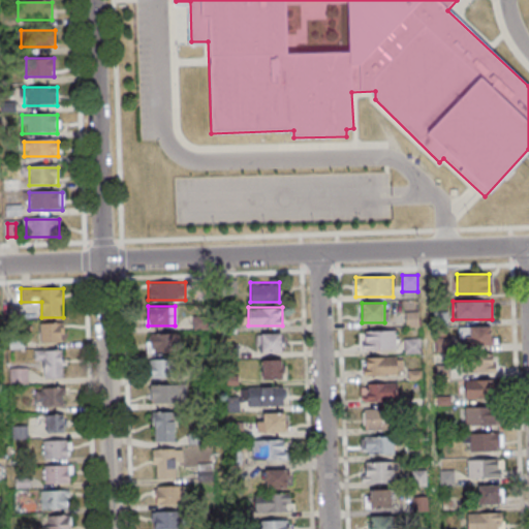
[(417,327),(417,312),(405,312),(405,327),(417,327)]
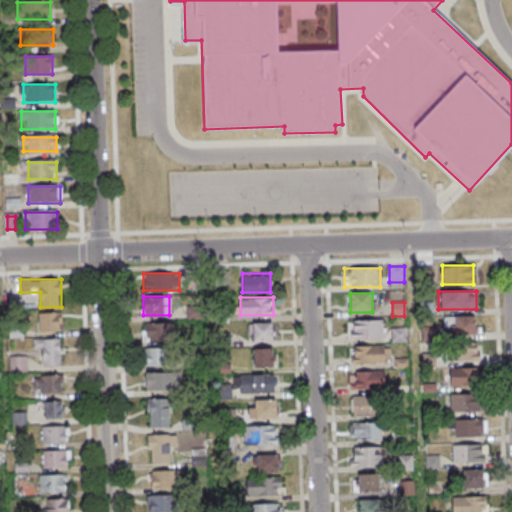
[(61,312),(38,312),(38,331),(61,331),(61,312)]
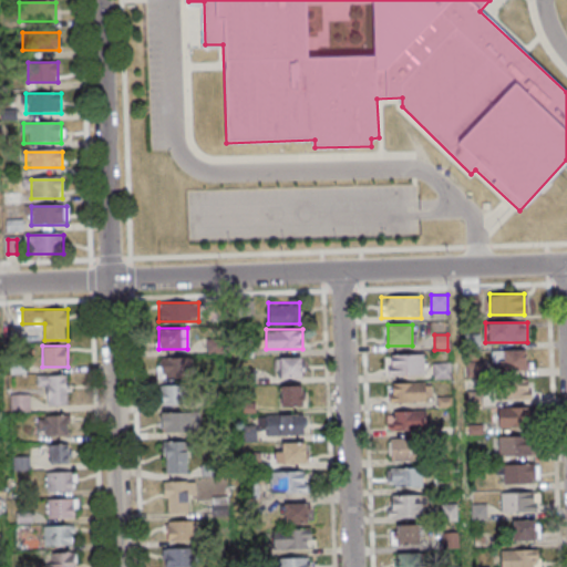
[(527,372),(527,351),(491,351),(491,372),(527,372)]
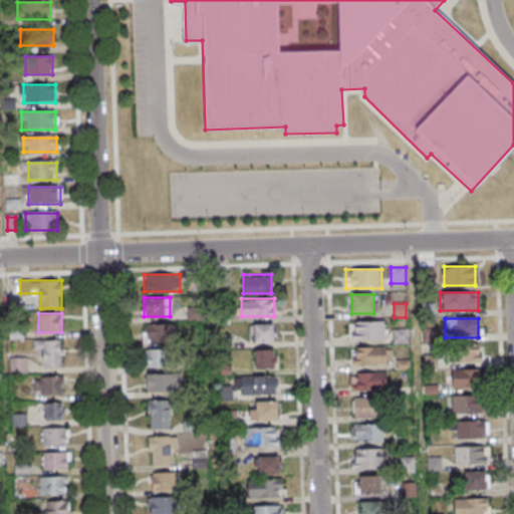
[(351,339),(386,339),(386,321),(351,321),(351,339)]
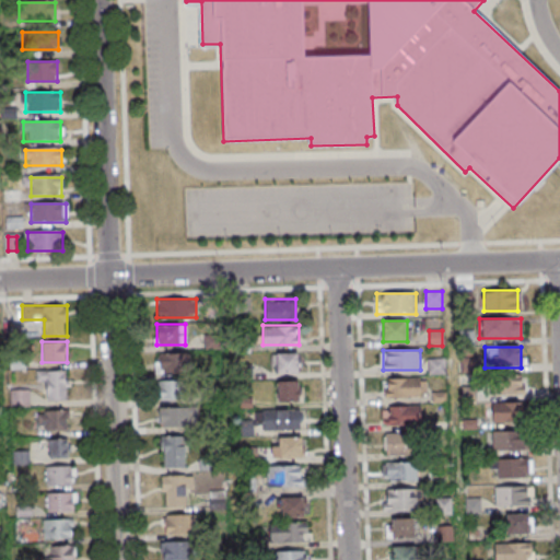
[(156,372),(190,372),(190,352),(156,352),(156,372)]
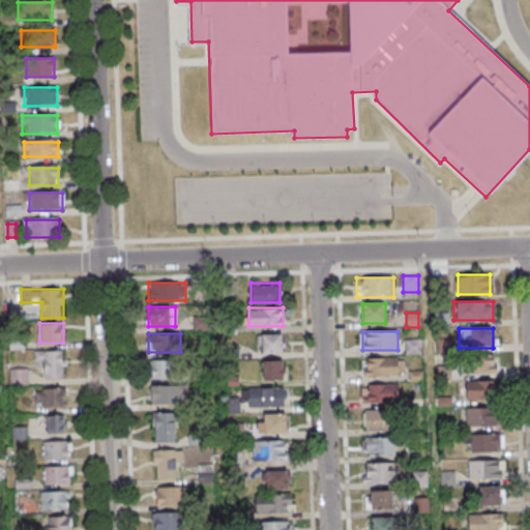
[(258,333),(258,353),(283,353),(283,333),(258,333)]
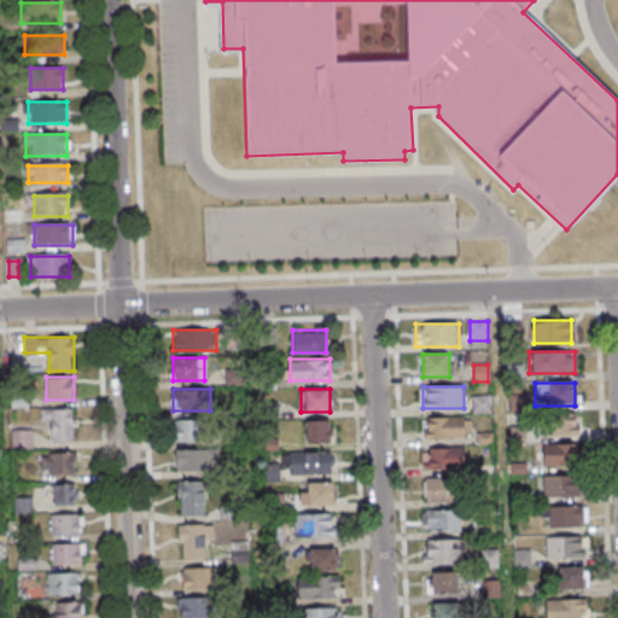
[(525,396),(509,396),(508,410),(525,412),(525,396)]
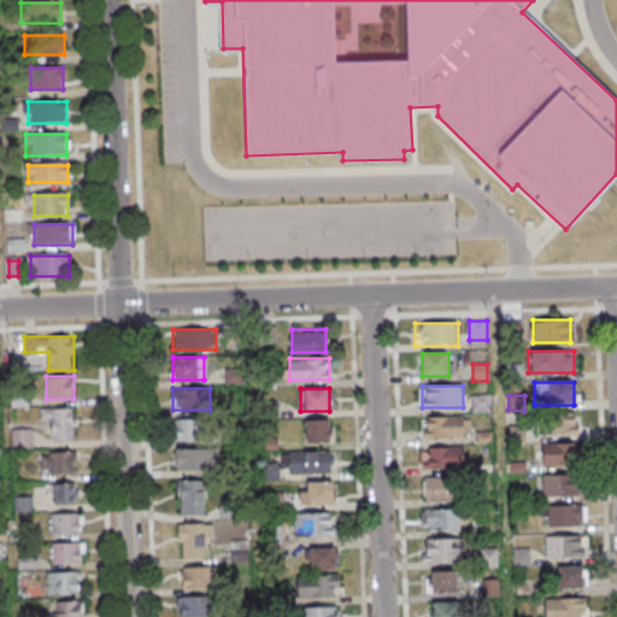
[(472,412),(491,412),(491,397),(472,397),(472,412)]
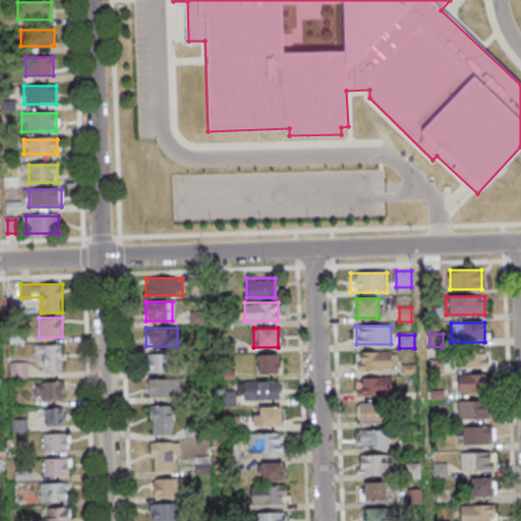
[(62,371),(62,344),(35,344),(35,355),(43,355),(43,371),(62,371)]
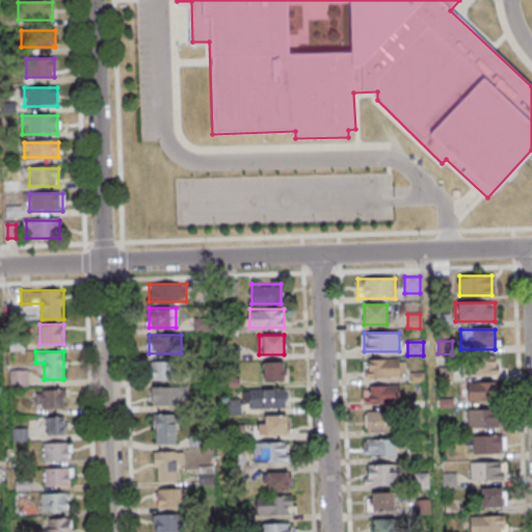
[(498,357),(460,357),(460,375),(498,375),(498,357)]
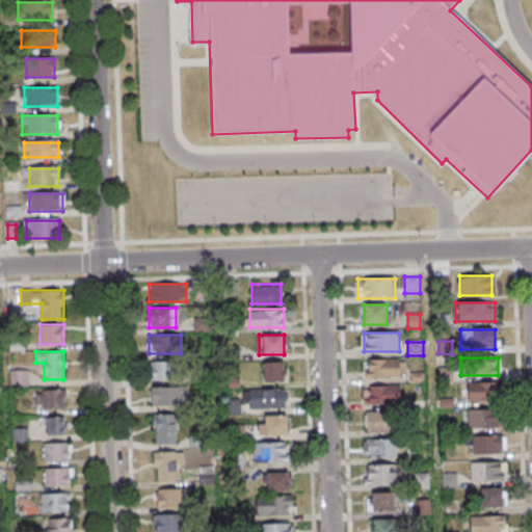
[(404,377),(404,358),(365,358),(365,377),(404,377)]
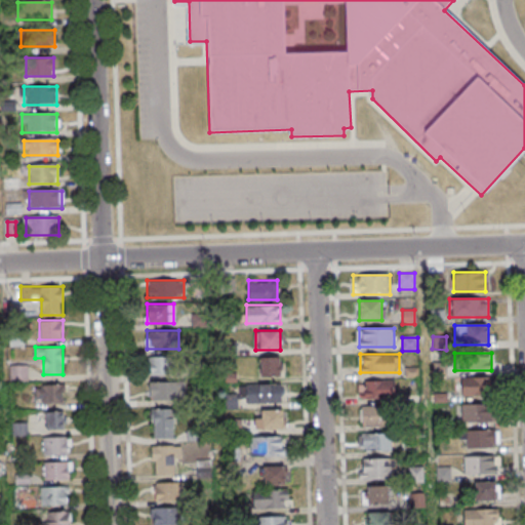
[(150,356),(150,375),(178,375),(178,356),(150,356)]
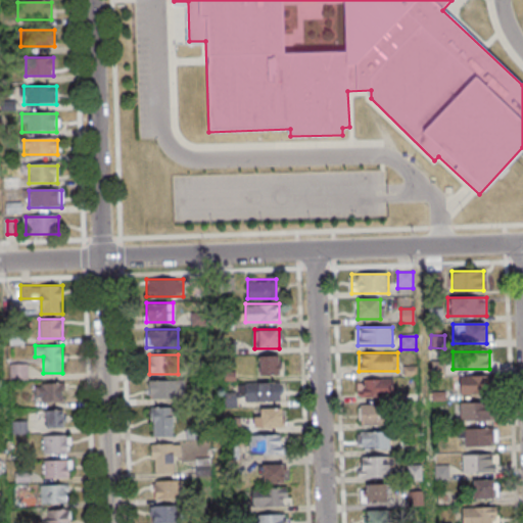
[(280,355),(259,355),(259,374),(280,374),(280,355)]
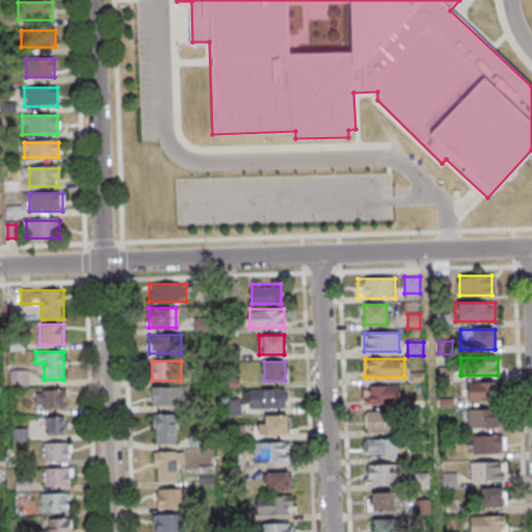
[(496,400),(496,381),(467,381),(467,400),(496,400)]
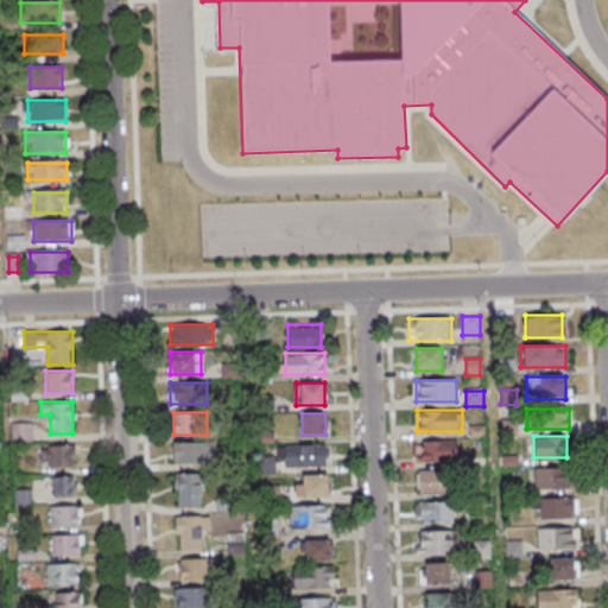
[(456,461),(456,439),(418,439),(418,461),(456,461)]
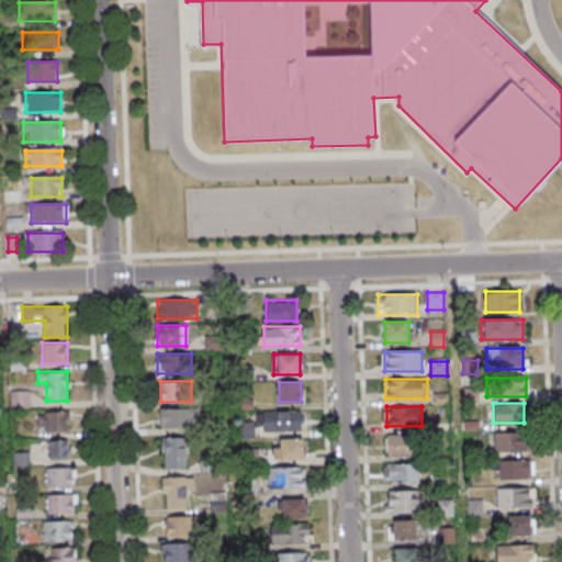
[(198,427),(198,408),(160,408),(160,427),(198,427)]
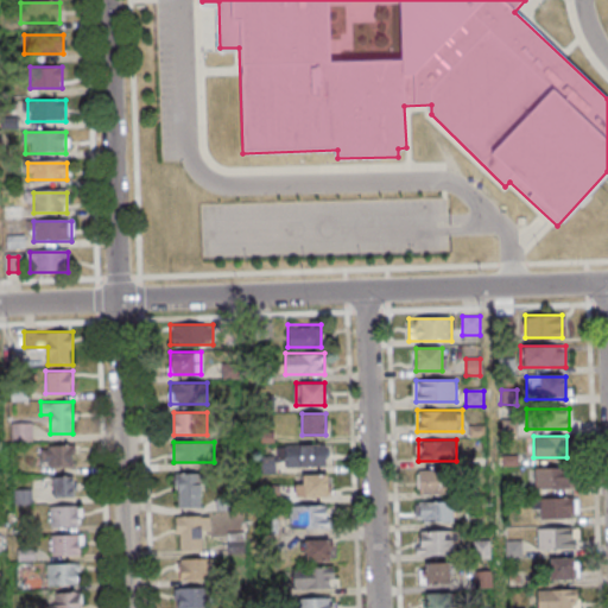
[(324,445),(278,445),(278,467),(324,467),(324,445)]
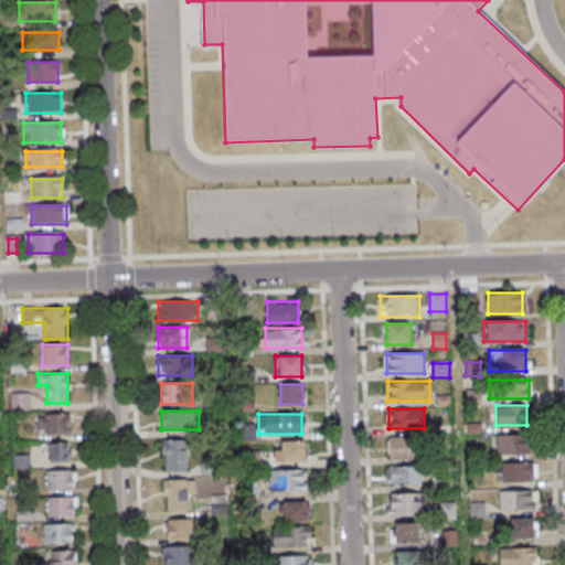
[(67,415),(38,415),(38,435),(67,435),(67,415)]
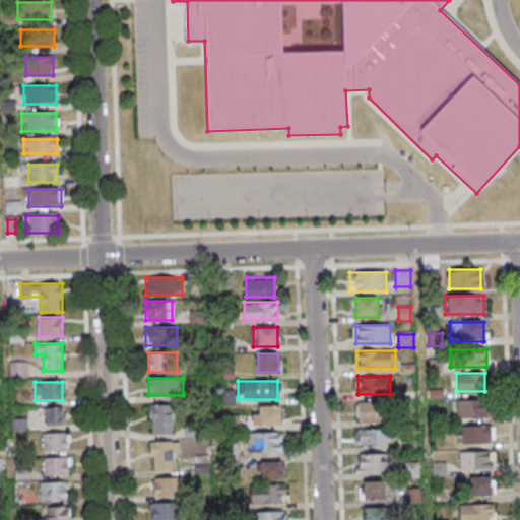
[(456,399),(456,417),(490,417),(490,399),(456,399)]
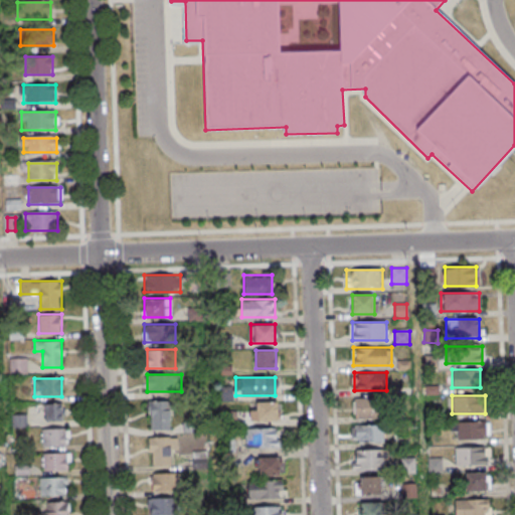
[(383,397),(354,397),(354,418),(383,418),(383,397)]
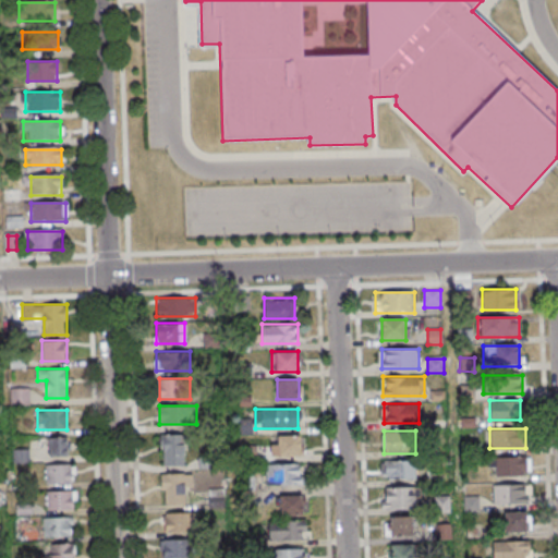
[(185,465),(185,434),(161,434),(161,465),(185,465)]
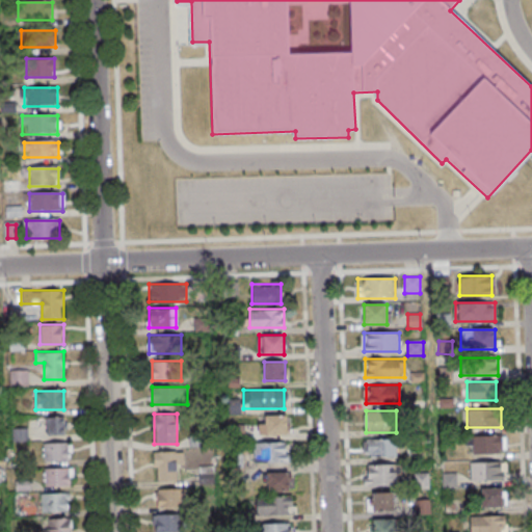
[(261,435),(287,435),(287,416),(261,416),(261,435)]
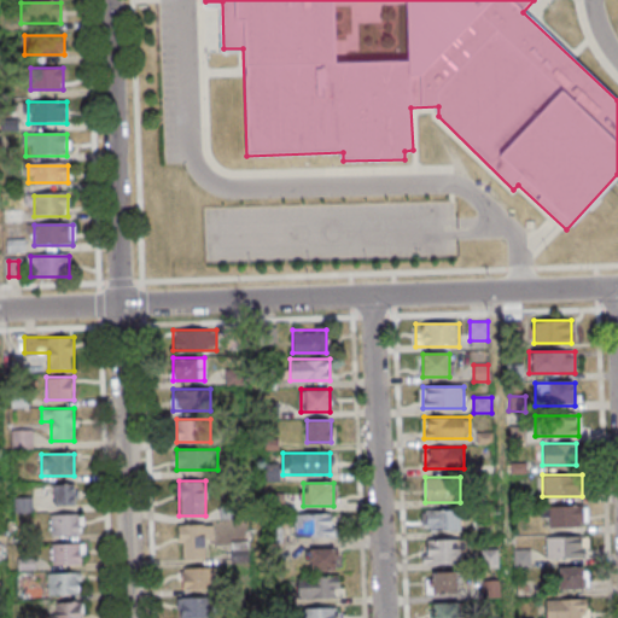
[(74,485),(53,487),(54,506),(75,505),(74,485)]
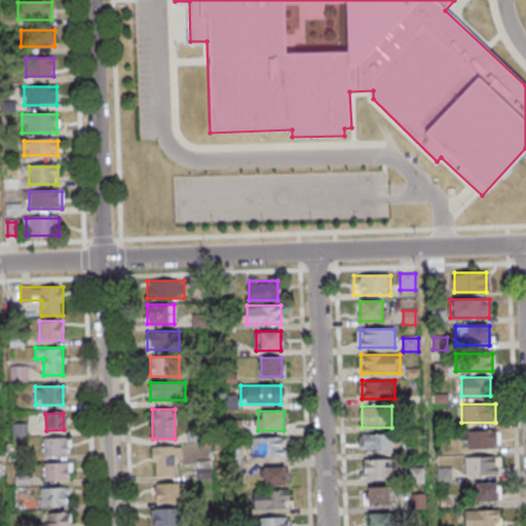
[(14,434),(25,436),(27,426),(16,424),(14,434)]
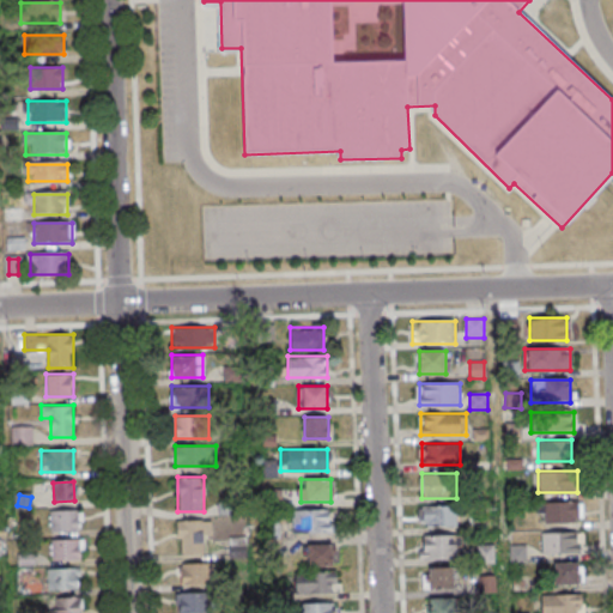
[(582,522),(582,501),(542,501),(542,522),(582,522)]
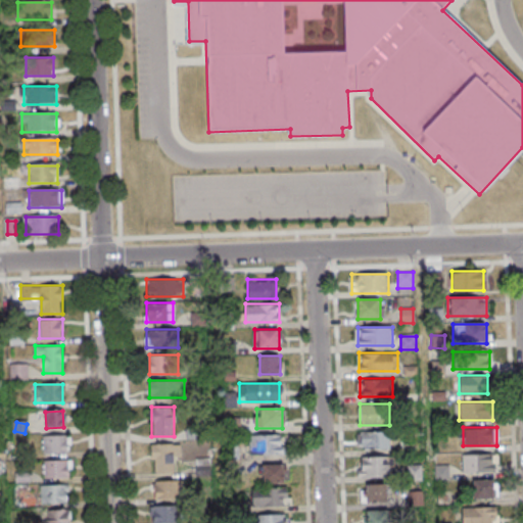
[(390,431),(358,431),(358,448),(390,448),(390,431)]
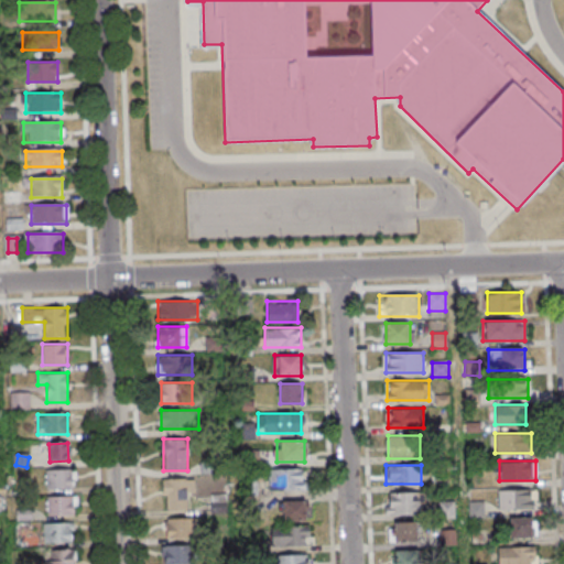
[(269,489),(305,489),(305,468),(269,468),(269,489)]
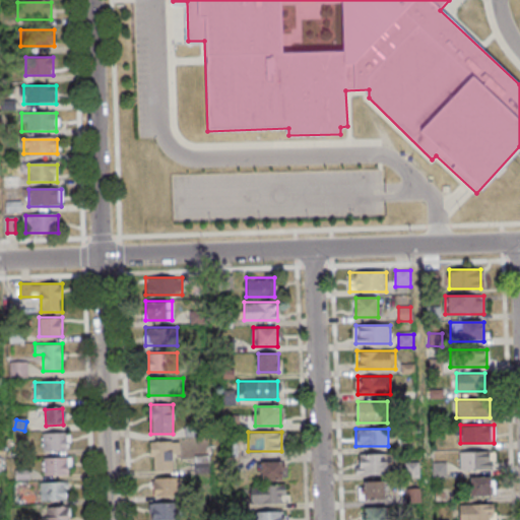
[(43,433),(43,450),(68,450),(68,433),(43,433)]
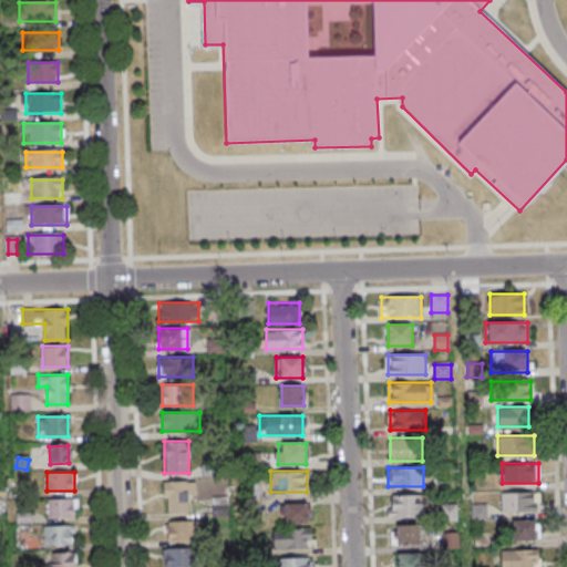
[(188,513),(188,481),(164,481),(164,513),(188,513)]
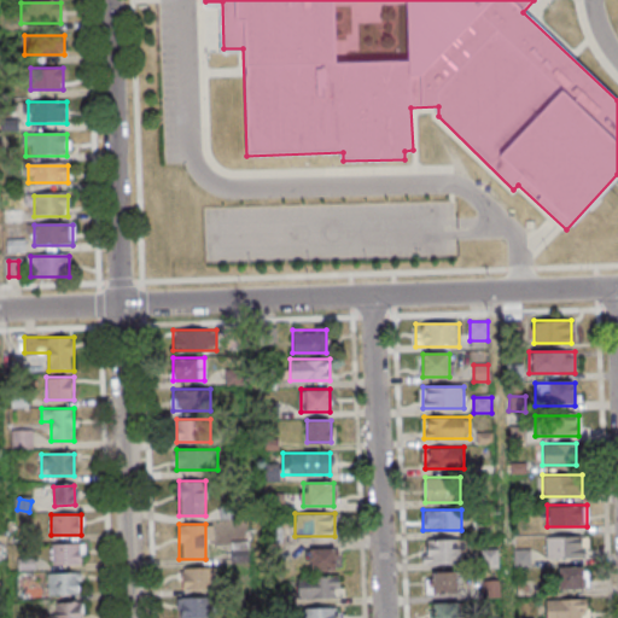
[(546,558),(588,558),(588,536),(546,536),(546,558)]
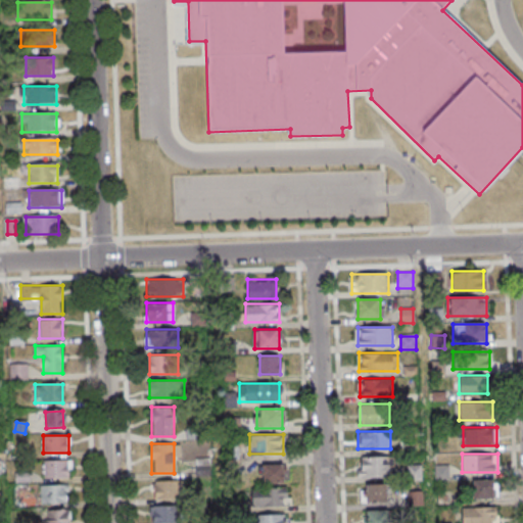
[(393,477),(393,456),(358,456),(358,477),(393,477)]
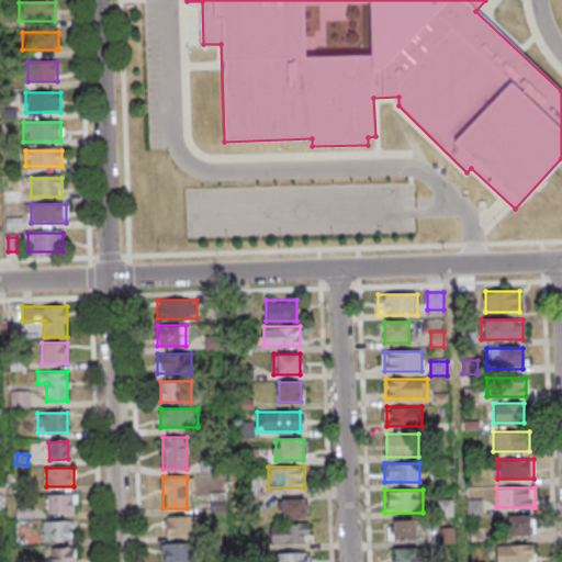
[(77,513),(77,494),(46,494),(46,513),(77,513)]
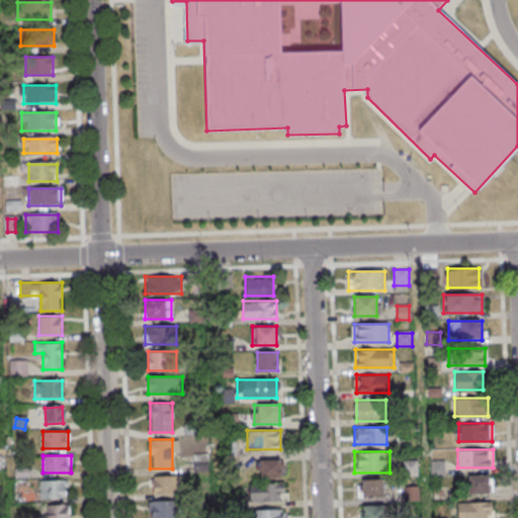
[(259,459),(259,478),(281,478),(281,459),(259,459)]
